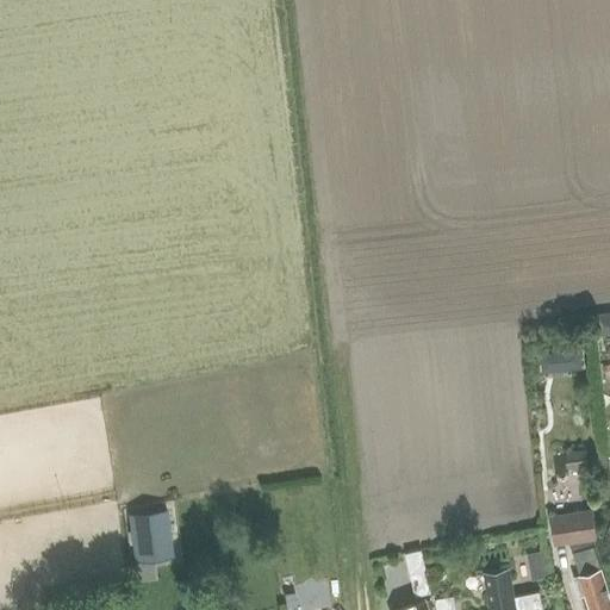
[(609,311),(596,313),(598,336),(609,334),(609,311)]
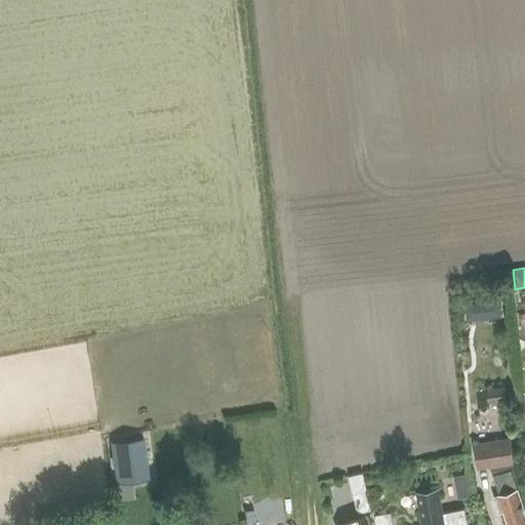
[(465,305),(467,321),(500,316),(498,300),(465,305)]
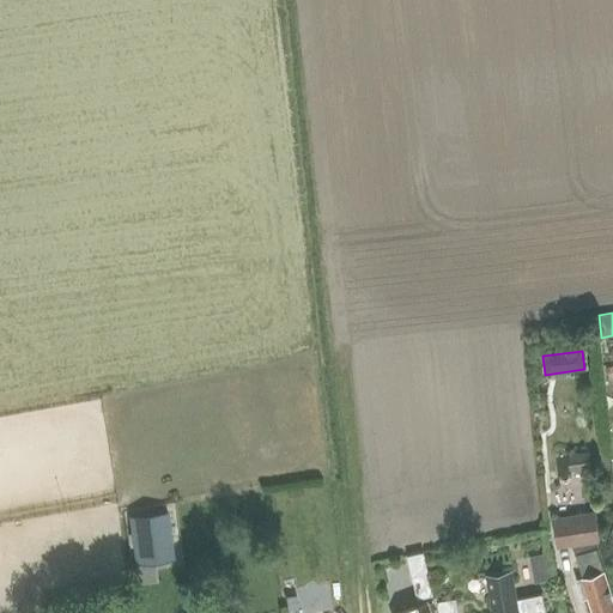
[(570,473),(592,471),(590,454),(569,457),(570,473)]
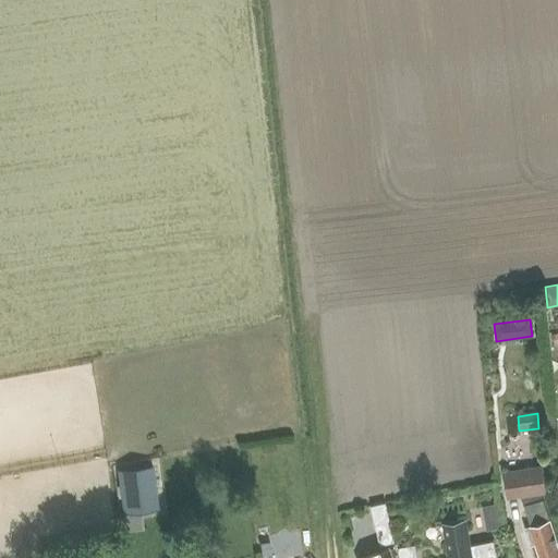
[(153,466),(118,471),(123,512),(158,508),(153,466)]
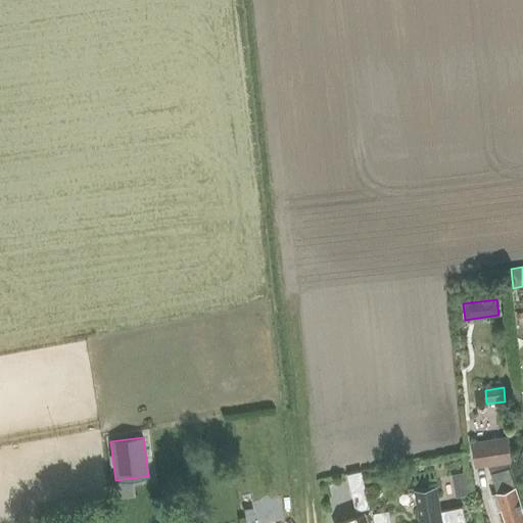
[(509,437),(472,442),(475,467),(489,465),(500,494),(493,496),(498,513),(504,511),(508,522),(522,522),(522,506),(512,470),(511,470),(509,463),(512,462),(509,437)]
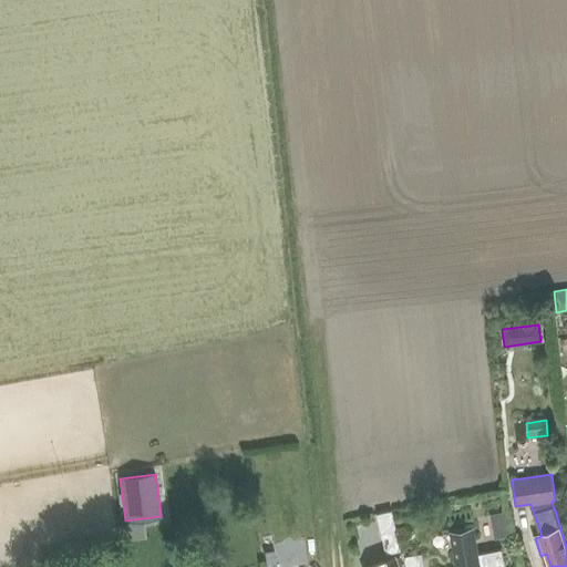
[(507,511),(492,514),(496,538),(512,535),(507,511)]
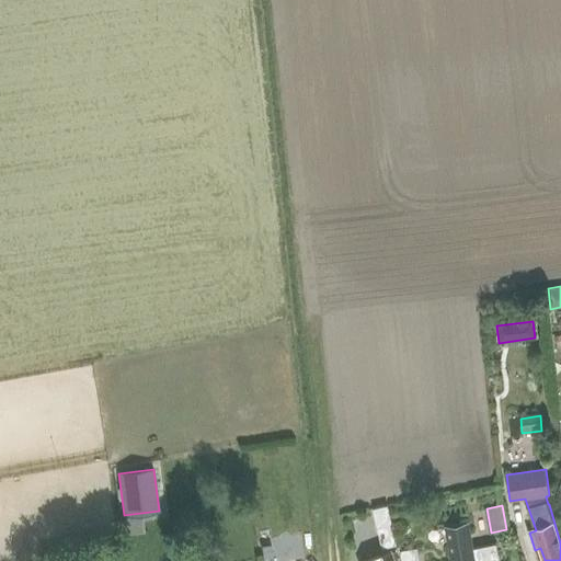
[(497,560),(499,560),(495,545),(474,549),(469,522),(447,526),(453,560),(497,560)]
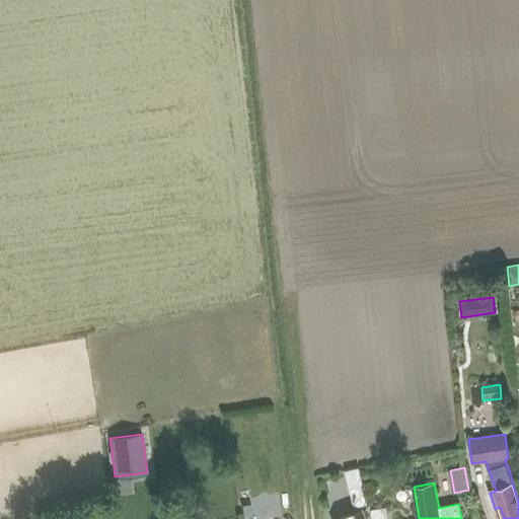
[(366,492),(352,495),(355,507),(369,504),(366,492)]
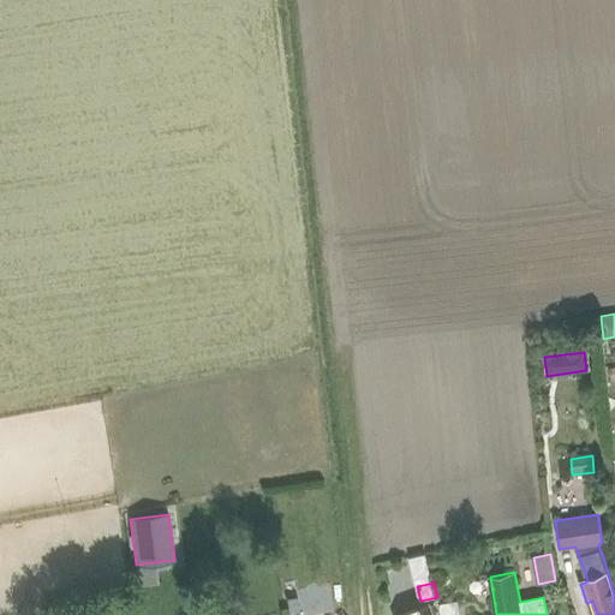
[(297,598),(287,599),(288,613),(299,611),(297,598)]
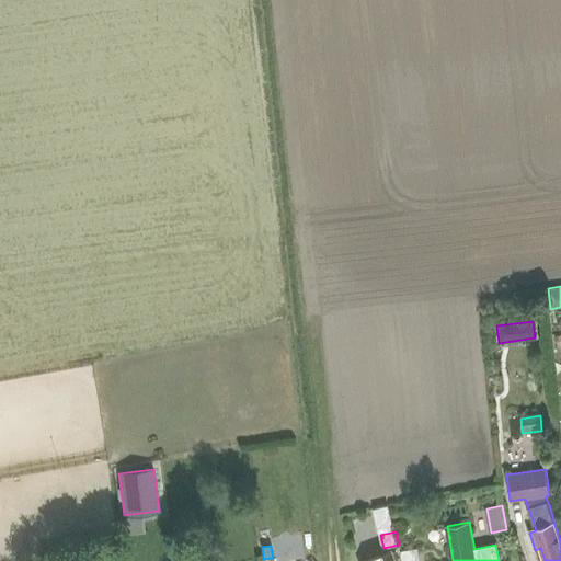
[(401,560),(418,560),(416,549),(400,552),(401,560)]
